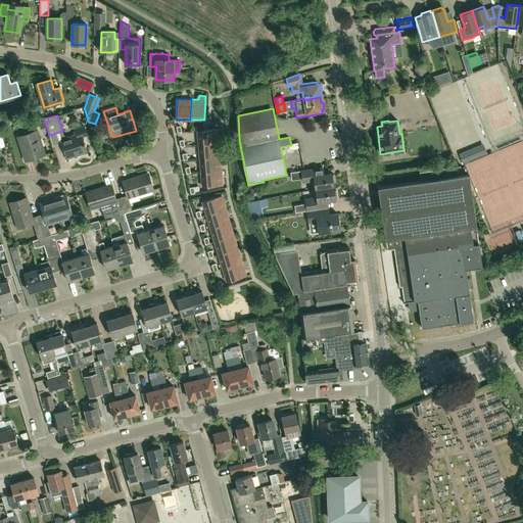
[(88,135),(85,127),(74,130),(76,135),(62,140),(67,157),(88,151),(83,137),(88,135)]
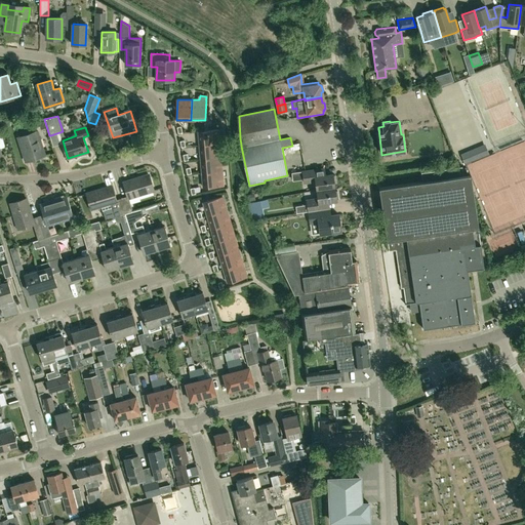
[(200,145),(220,144),(218,129),(199,130),(200,145)]
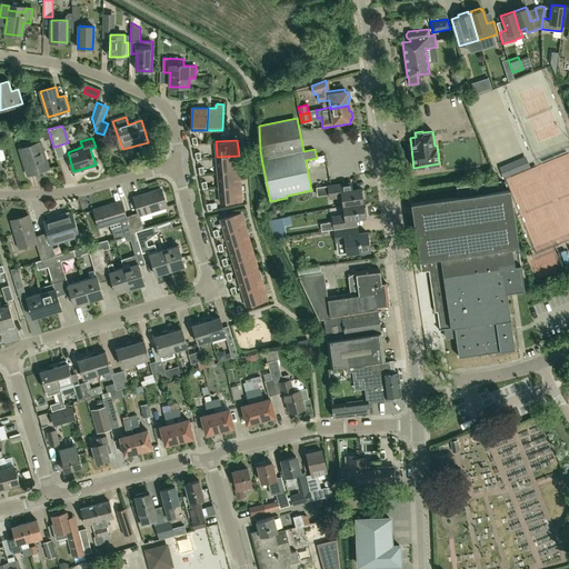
[(28,176),(49,169),(40,142),(19,149),(28,176)]
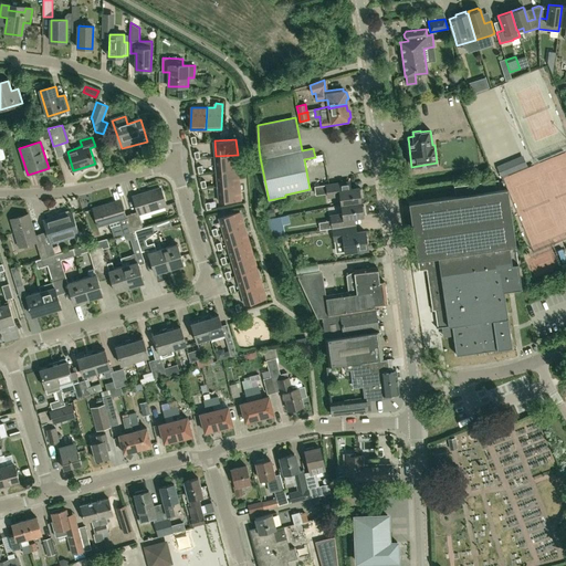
[(217,171),(239,169),(238,155),(216,156),(217,171)]
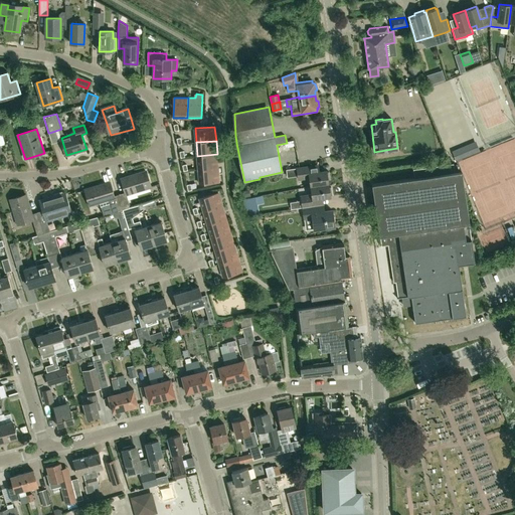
[(195,156),(194,143),(184,144),(186,157),(195,156)]
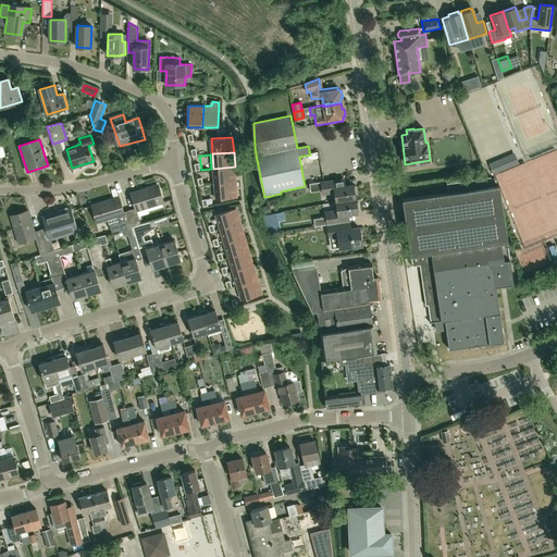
[(518,164),(514,155),(490,164),(494,175),(518,164)]
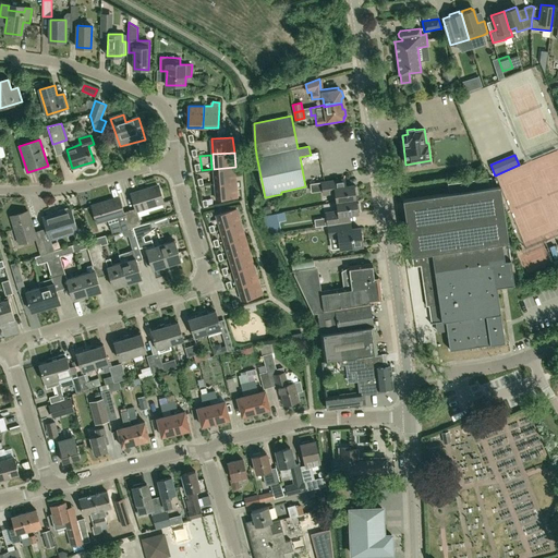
[(215,183),(237,182),(235,167),(214,169),(215,183)]
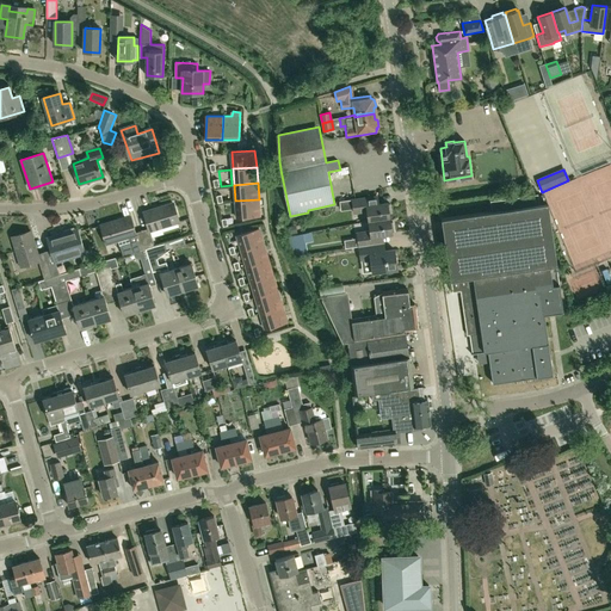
[(492,211),(442,218),(442,222),(443,230),(452,292),(460,291),(461,298),(467,335),(469,335),(470,339),(471,353),(475,353),(476,353),(479,363),(488,362),(492,383),(517,380),(553,375),(551,368),(548,343),(548,341),(547,338),(543,314),(549,313),(554,312),(562,310),(557,279),(556,265),(550,229),(547,204),(539,205),(537,193),(534,195),(491,201),(489,201),(491,203),(492,211)]
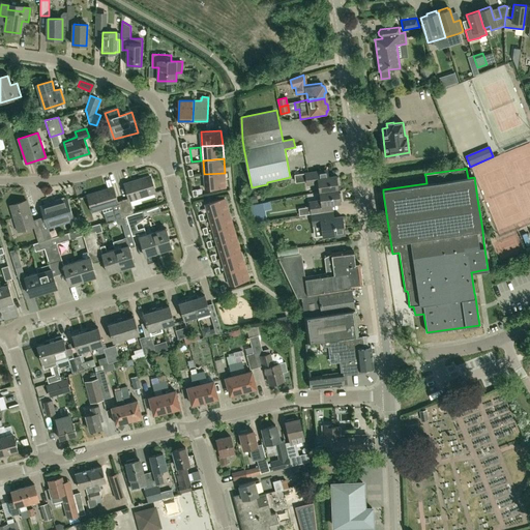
[(319,182),(320,192),(339,188),(339,185),(341,184),(339,177),(336,177),(336,176),(329,177),(328,169),(317,170),(317,171),(306,173),(307,184),(312,184),(319,182)]
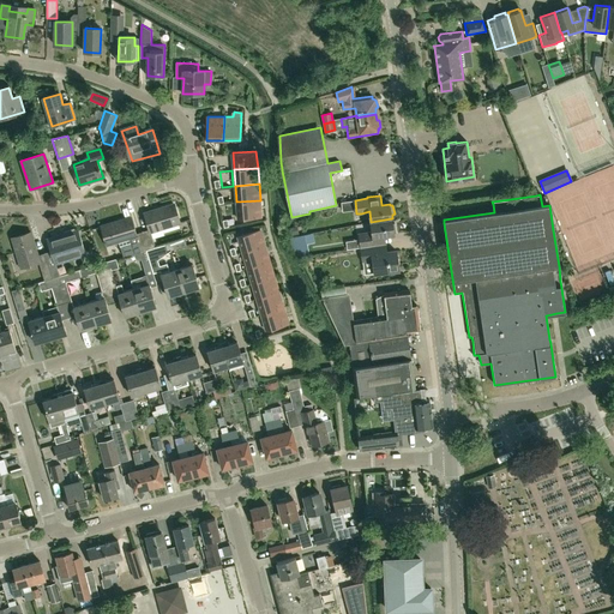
[(260,200),(236,202),(239,218),(262,217),(260,200)]
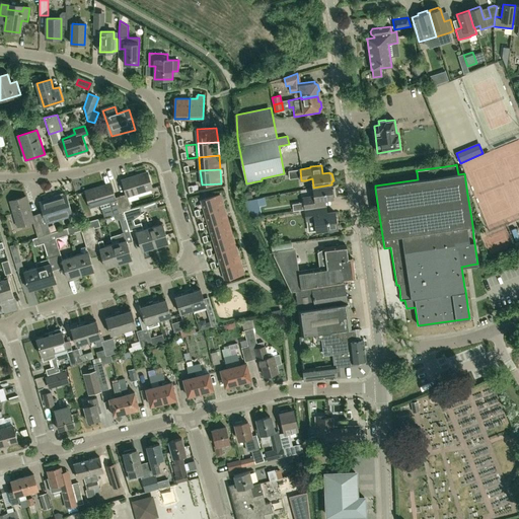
[(126,210),(132,209),(128,196),(152,188),(147,172),(122,180),(127,194),(122,196),(126,210)]
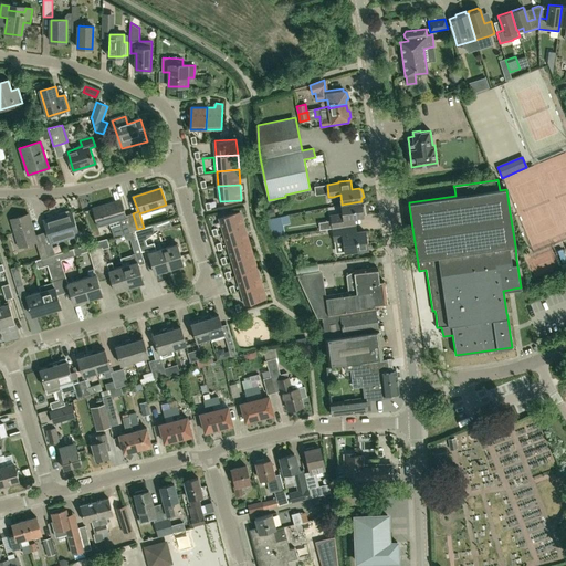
[(130,231),(135,230),(137,229),(133,213),(125,215),(121,200),(94,209),(100,226),(119,220),(123,229),(129,227),(130,231)]
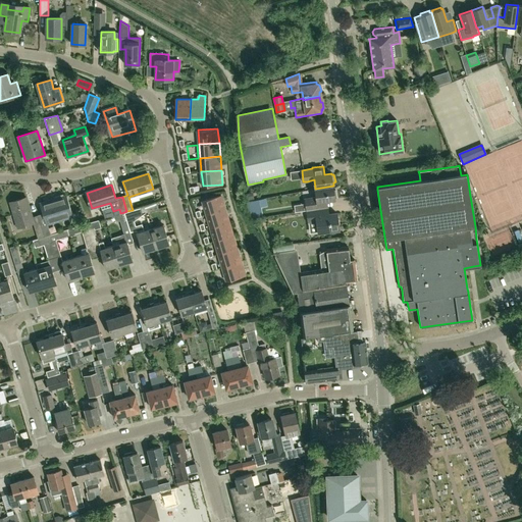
[(334,190),(333,186),(315,189),(316,197),(309,198),(306,198),(306,203),(307,210),(324,208),(328,207),(327,201),(335,199),(335,198),(337,198),(336,190),(334,190)]
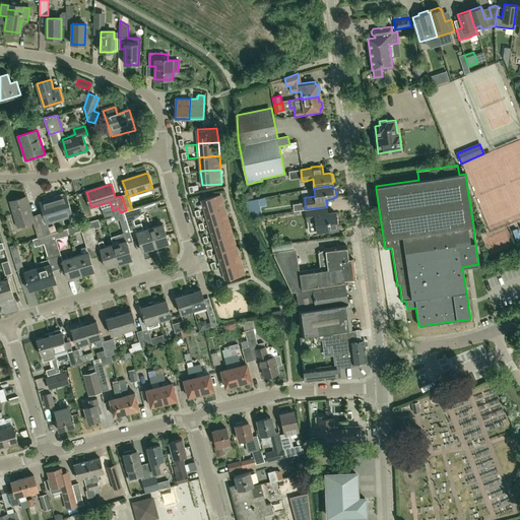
[(41,222),(45,236),(49,235),(51,234),(48,222),(66,217),(72,215),(71,210),(66,195),(64,195),(63,193),(55,196),(55,198),(41,202),(44,212),(47,221),(41,222)]
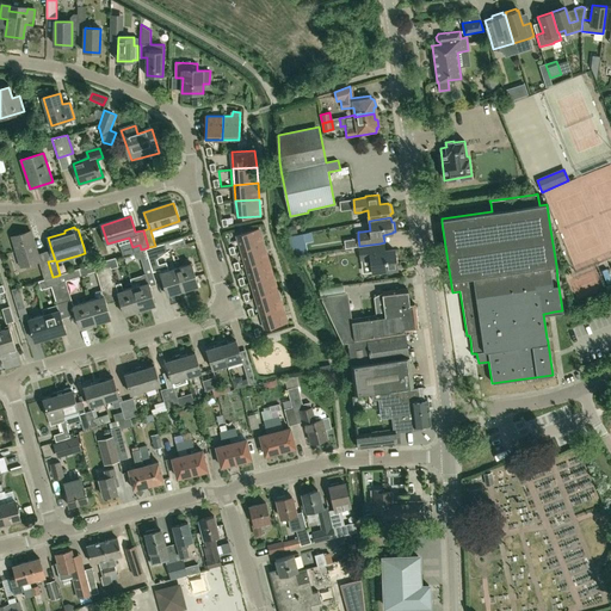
[(242,251),(265,245),(260,229),(238,235),(242,251)]
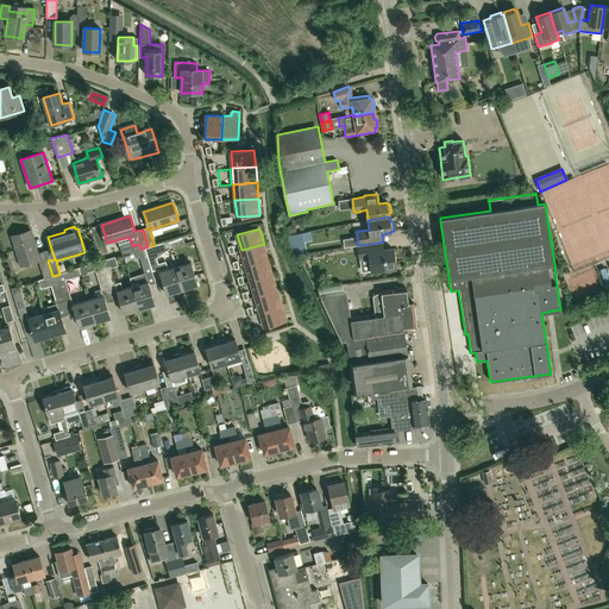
[(48,261),(44,251),(38,253),(31,231),(13,236),(22,265),(39,259),(42,267),(45,278),(52,276),(48,261)]
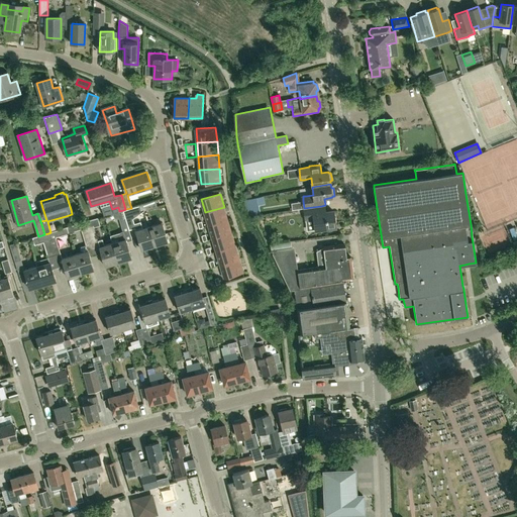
[(138,206),(140,212),(158,207),(156,200),(138,206)]
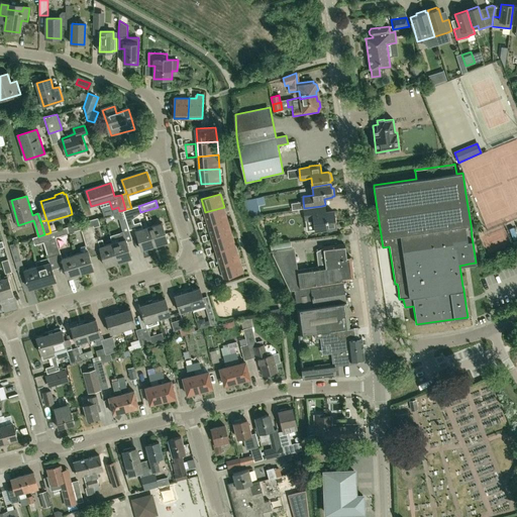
[(321,206),(304,208),(306,220),(314,219),(316,230),(336,227),(334,211),(326,212),(325,205),(321,206)]
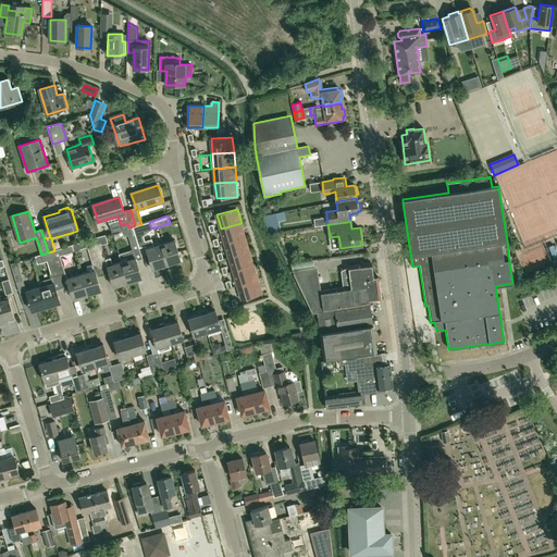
[(141,232),(151,229),(149,222),(141,224),(135,225),(133,226),(138,244),(139,245),(145,243),(141,232)]
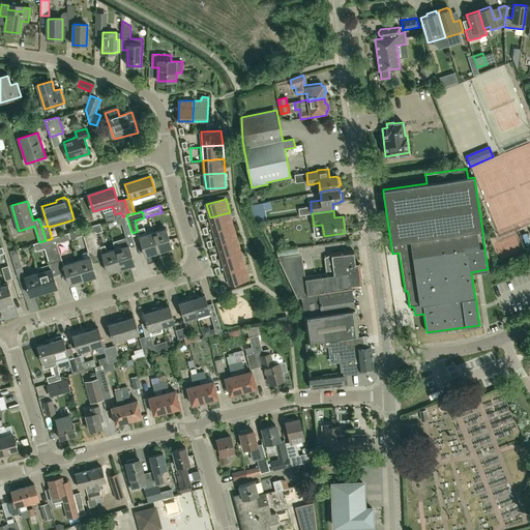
[(214,231),(234,226),(230,212),(210,217),(214,231)]
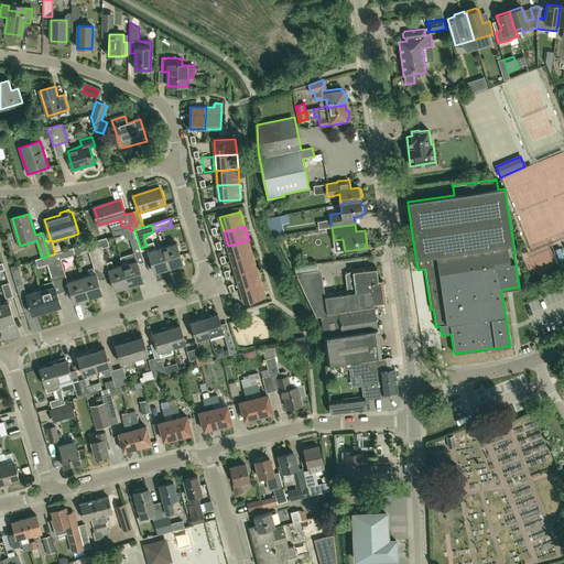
[(141,248),(140,247),(134,229),(130,230),(128,231),(122,234),(123,237),(125,237),(125,238),(126,238),(127,239),(128,239),(129,238),(130,238),(133,250),(141,248)]
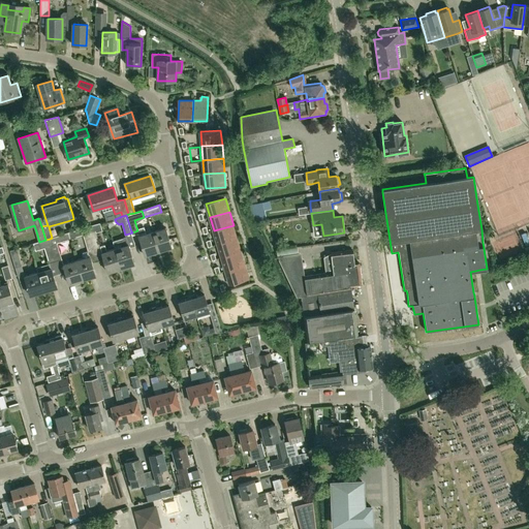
[(237,239),(236,231),(234,225),(214,230),(218,244),(237,239)]
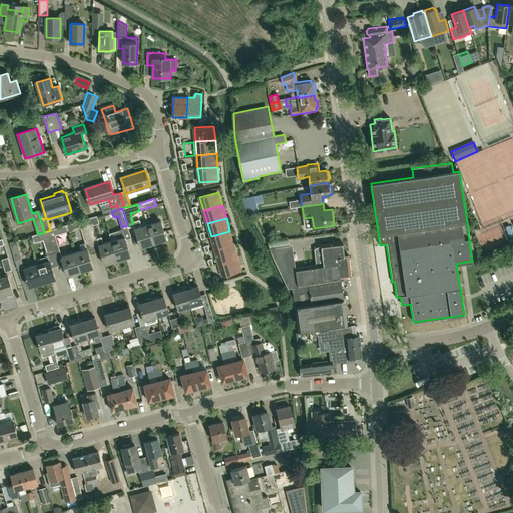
[(87,225),(86,225),(84,220),(66,225),(68,231),(80,227),(85,243),(92,241),(87,225)]
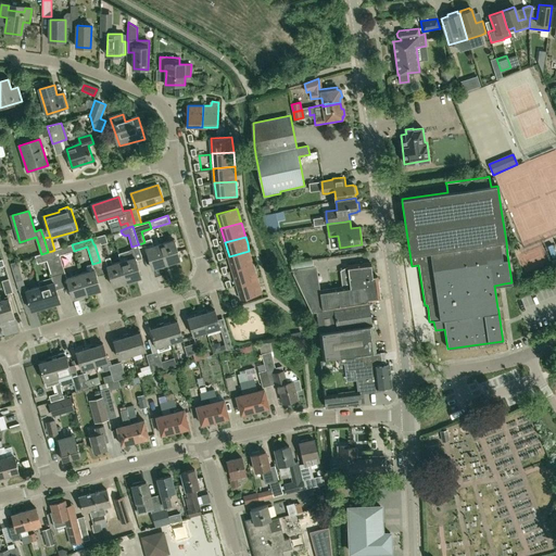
[(180,261),(176,243),(174,240),(161,243),(166,265),(180,261)]
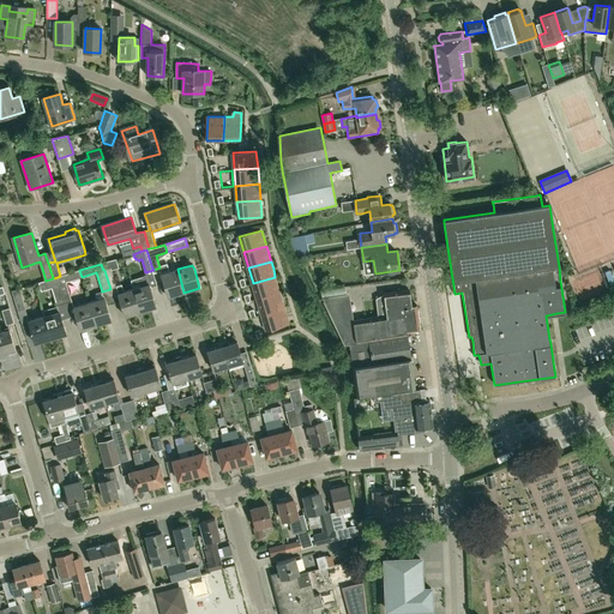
[(121,284),(116,287),(110,268),(104,270),(110,289),(116,288),(119,293),(126,317),(142,312),(134,288),(124,292),(121,284)]
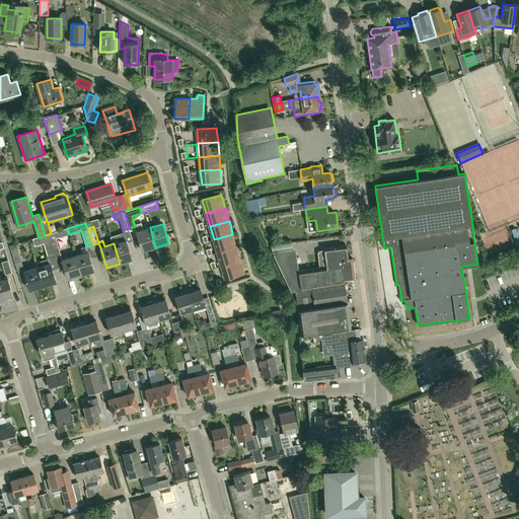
[(155,247),(150,227),(137,231),(142,251),(155,247)]
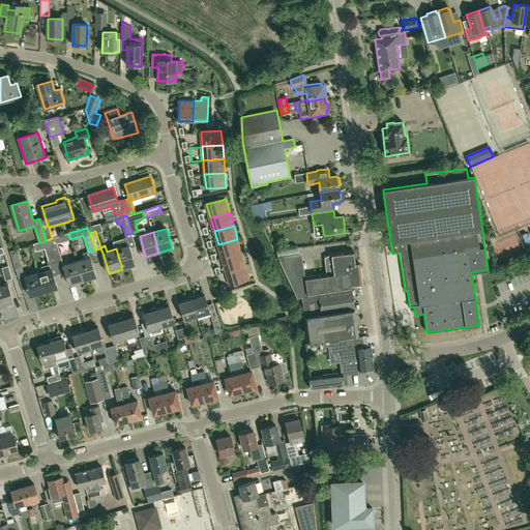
[(70,239),(68,233),(52,238),(50,239),(56,262),(62,260),(57,243),(70,239)]
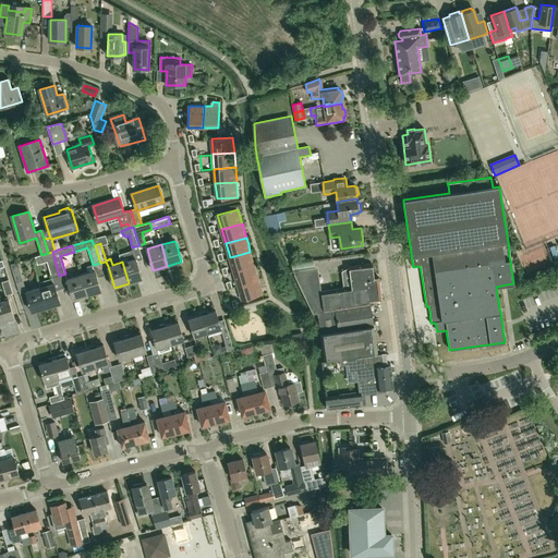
[(122,262),(129,283),(142,279),(136,258),(133,250),(132,251),(130,252),(129,254),(128,256),(128,258),(129,261),(122,262)]
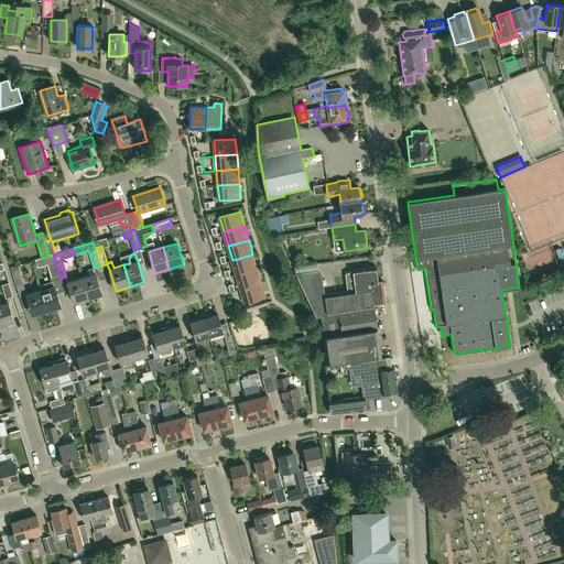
[(60,279),(53,255),(49,256),(42,258),(35,259),(38,268),(47,264),(53,281),(60,279)]
